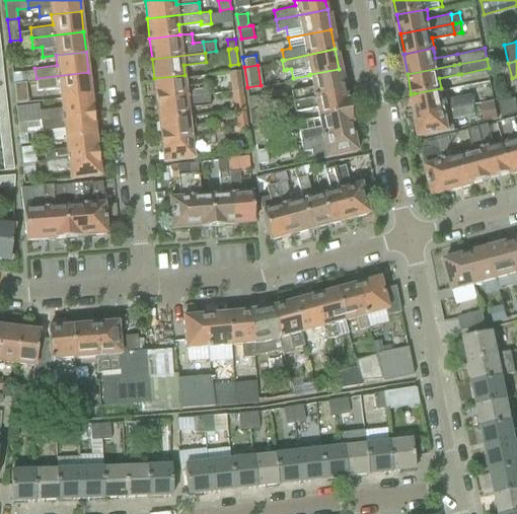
[(34,68),(13,71),(14,81),(37,78),(34,68)]
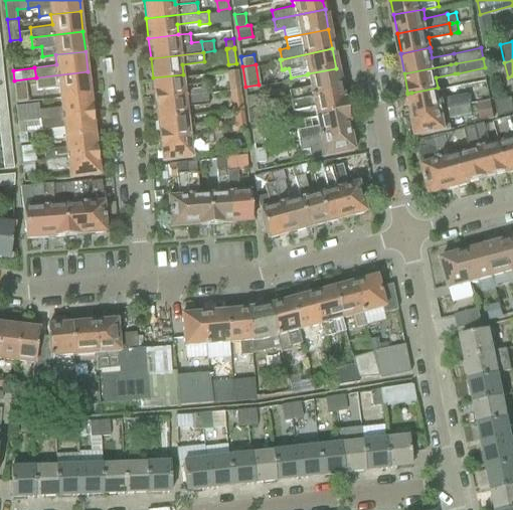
[(289,89),(291,98),(342,88),(338,67),(336,68),(308,73),(310,85),(289,89)]
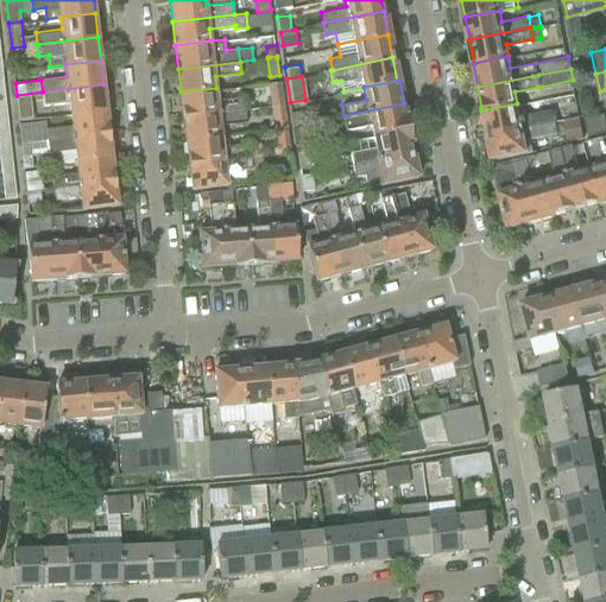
[(70,101),(71,112),(106,108),(103,84),(43,92),(44,103),(70,101)]
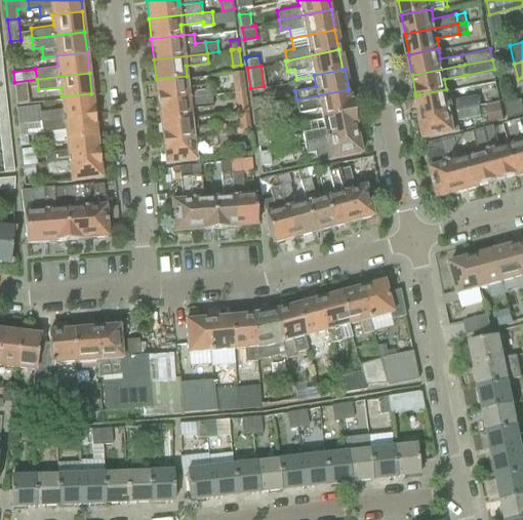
[(242,74),(233,75),(235,91),(245,90),(242,74)]
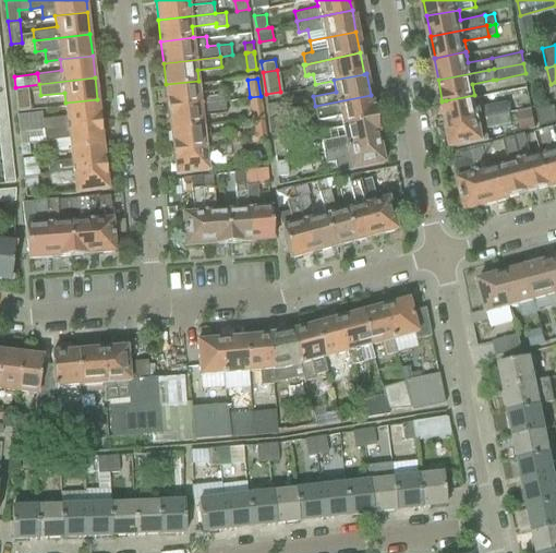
[(166,84),(168,107),(225,100),(224,87),(200,91),(198,81),(166,84)]
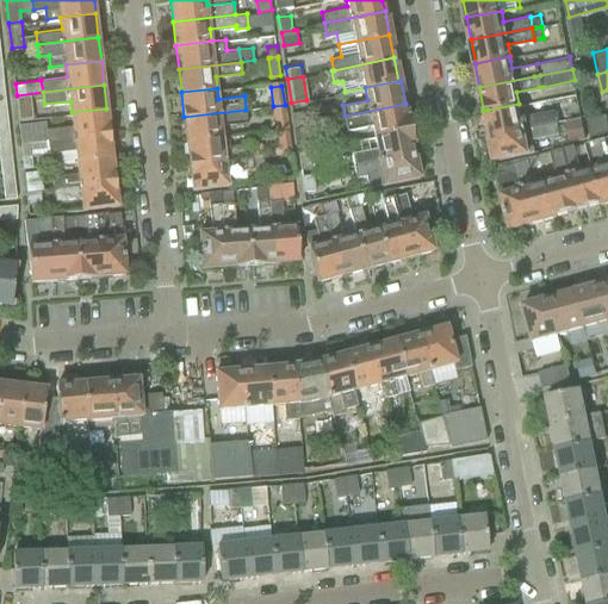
[(373,123),(374,134),(410,126),(405,104),(345,116),(347,129),(373,123)]
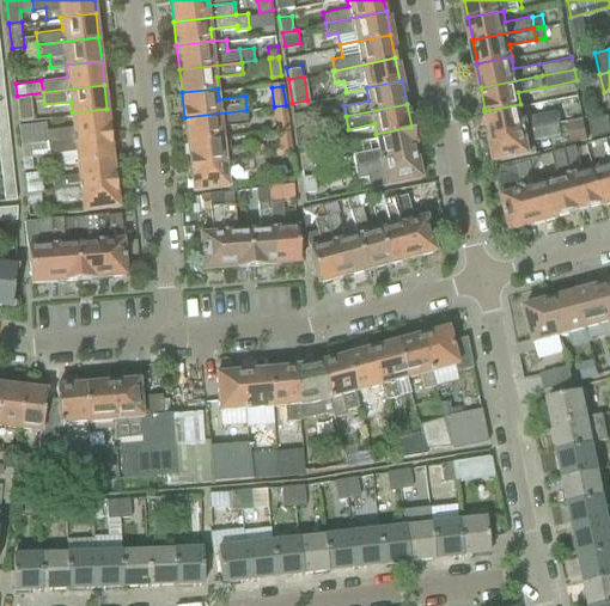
[(489,110),(485,111),(489,135),(544,123),(550,122),(560,121),(557,109),(548,111),(523,116),(522,110),(520,104),(489,110)]
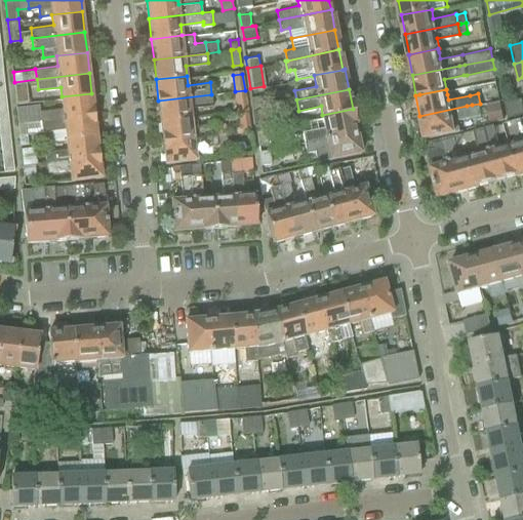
[(245,90),(235,91),(238,111),(247,110),(245,90)]
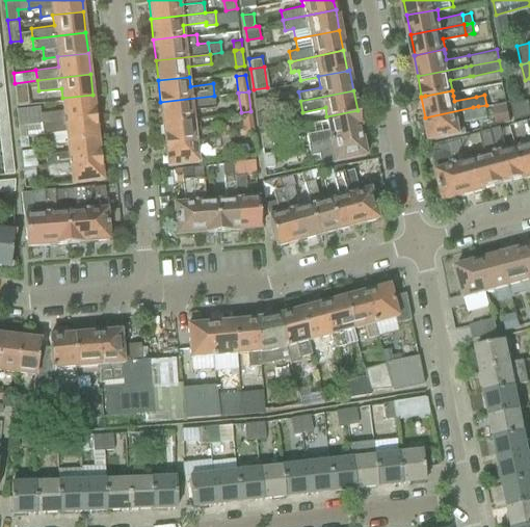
[(41,111),(42,122),(96,115),(93,95),(62,98),(63,109),(41,111)]
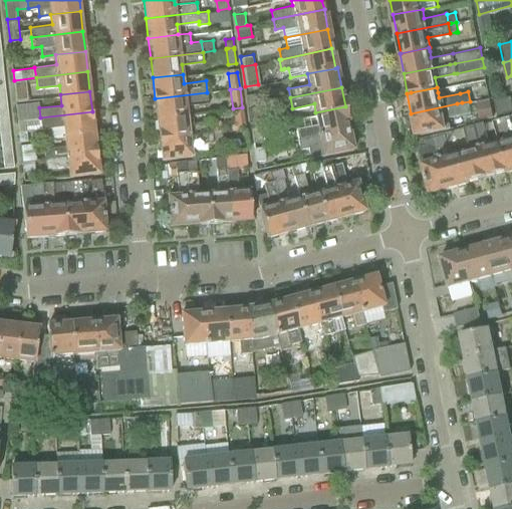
[(155,98),(158,117),(188,114),(187,104),(208,101),(207,92),(155,98)]
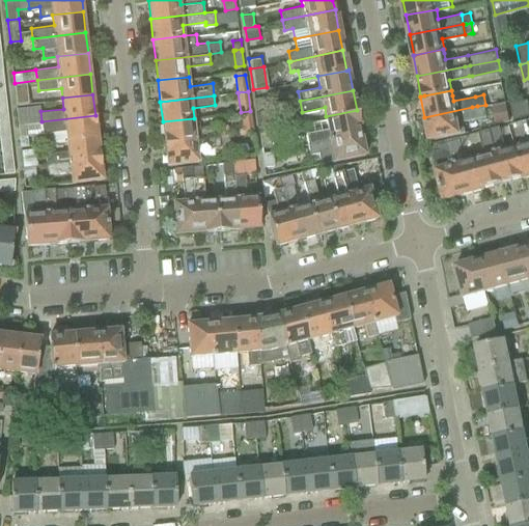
[(254,99),(256,110),(268,108),(267,97),(254,99)]
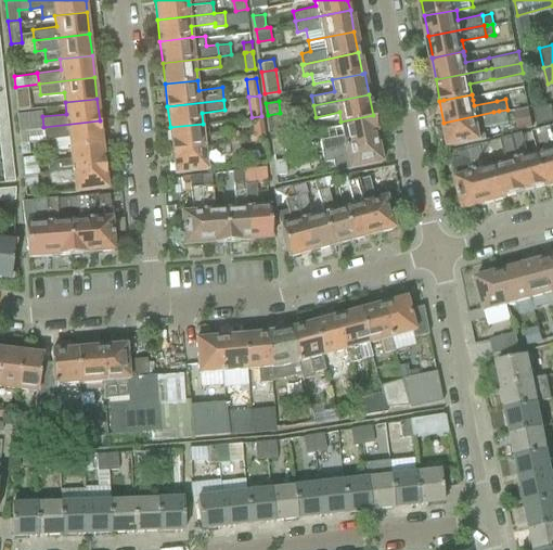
[(0,102),(0,123),(10,123),(8,103),(0,102)]
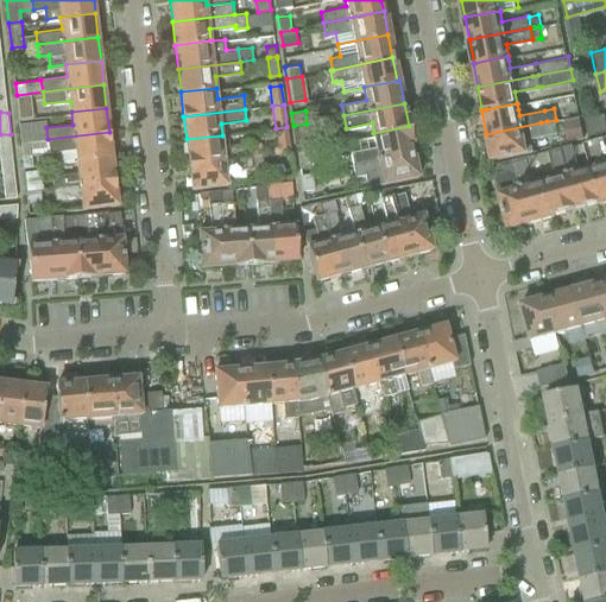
[(605,112),(587,116),(591,133),(605,130),(605,112)]
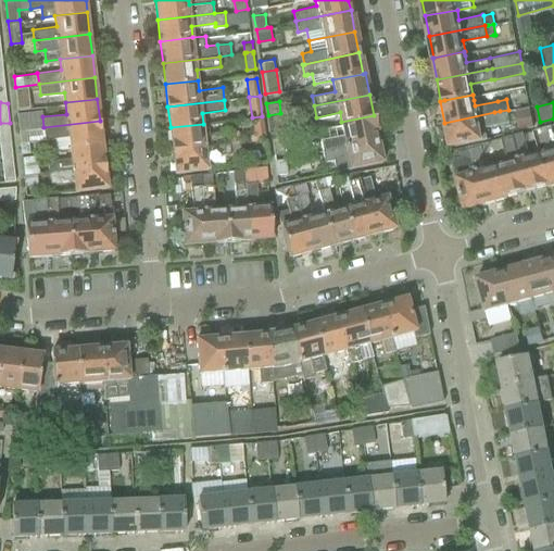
[(530,107),(516,109),(520,126),(533,124),(530,107)]
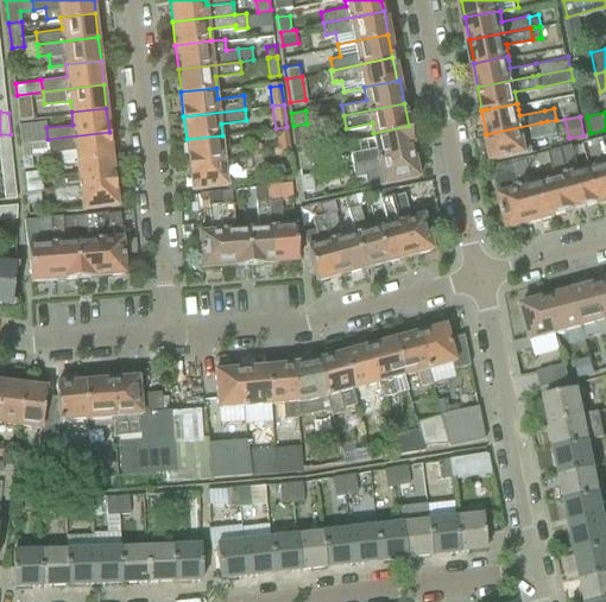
[(45,119),(20,122),(23,141),(48,139),(46,127),(45,119)]
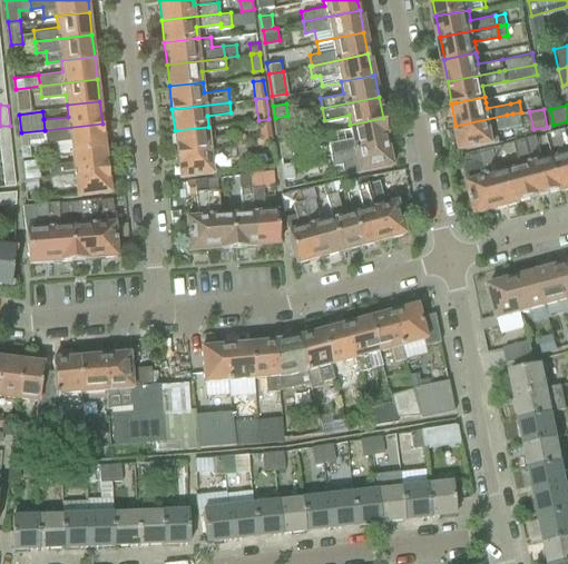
[(507,115),(456,126),(461,148),(482,144),(493,141),(491,129),(512,126),(515,125),(524,124),(521,112),(512,114),(507,115)]
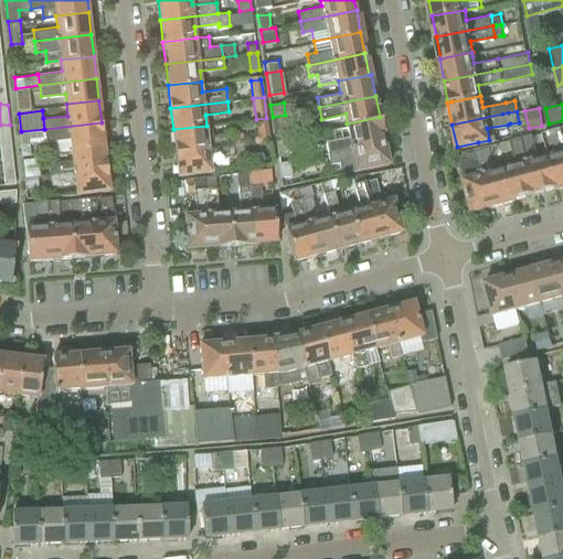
[(273,117),(276,138),(290,136),(287,117),(286,117),(285,115),(273,117)]
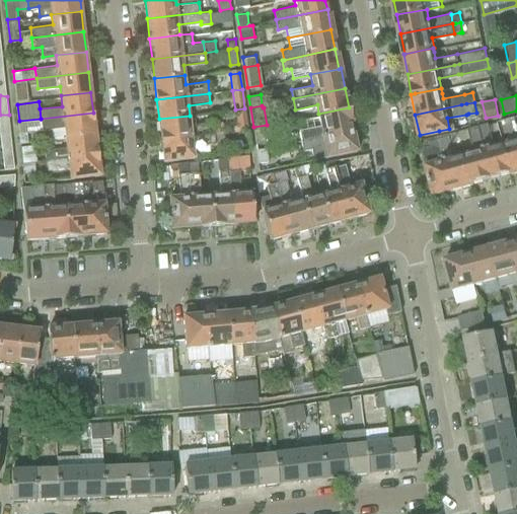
[(299,129),(301,138),(353,128),(349,107),(318,114),(321,125),(299,129)]
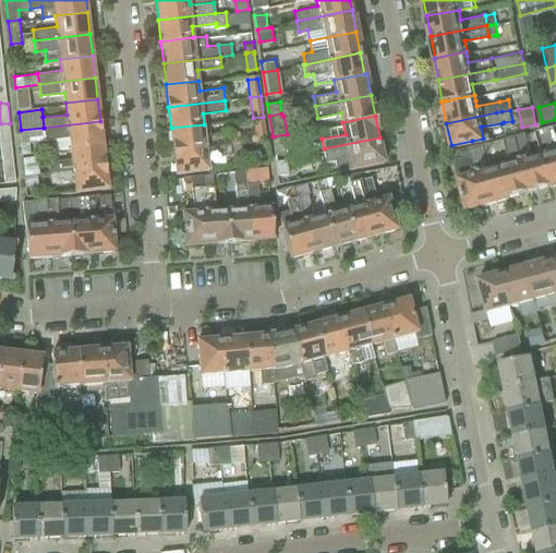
[(70,135),(71,146),(103,143),(100,121),(44,128),(45,139),(70,135)]
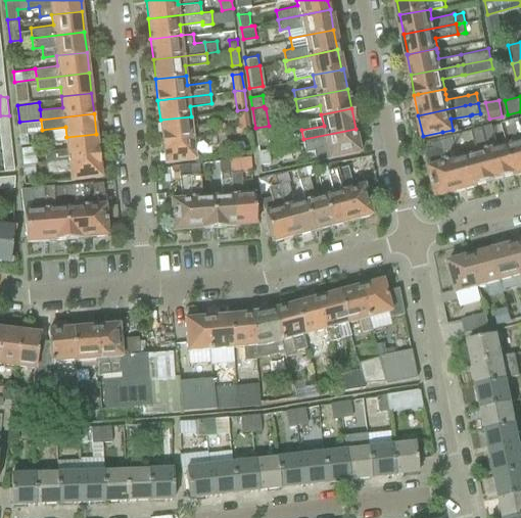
[(0,115),(0,134),(11,134),(9,115),(0,115)]
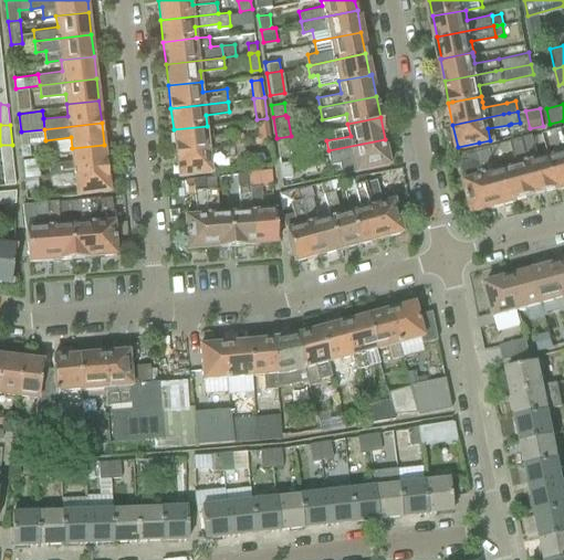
[(268,125),(259,126),(260,127),(260,134),(261,136),(261,140),(270,139),(268,126),(268,125)]
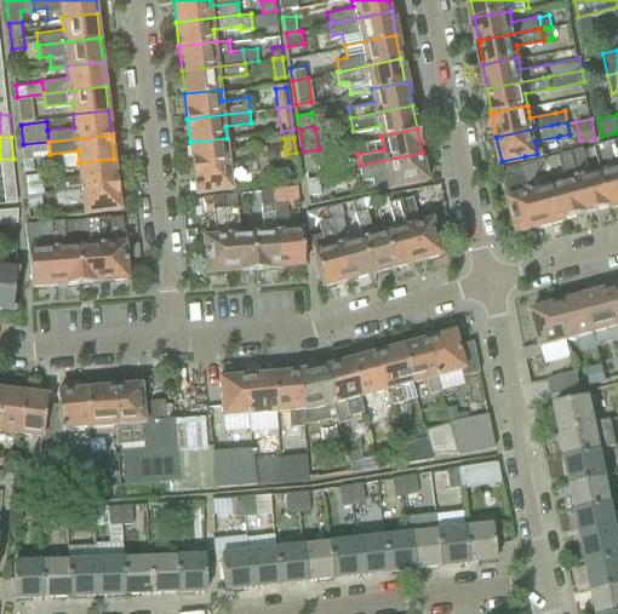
[(227,138),(190,142),(193,166),(256,159),(253,147),(234,149),(234,148),(234,147),(235,147),(235,145),(235,144),(234,143),(234,142),(234,141),(233,141),(233,139),(232,139),(232,138),(230,138),(229,138),(228,138),(227,138)]
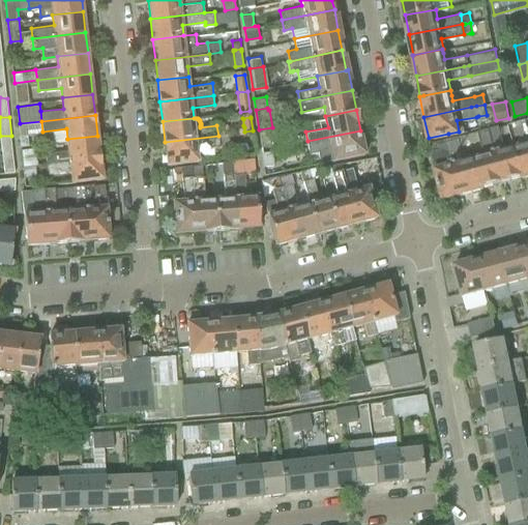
[(510,124),(516,145),(523,176),(527,174),(527,120),(510,124)]
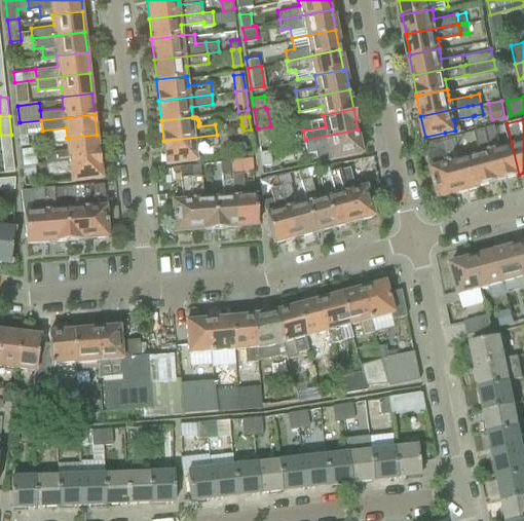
[(41,120),(20,122),(21,134),(42,131),(41,120)]
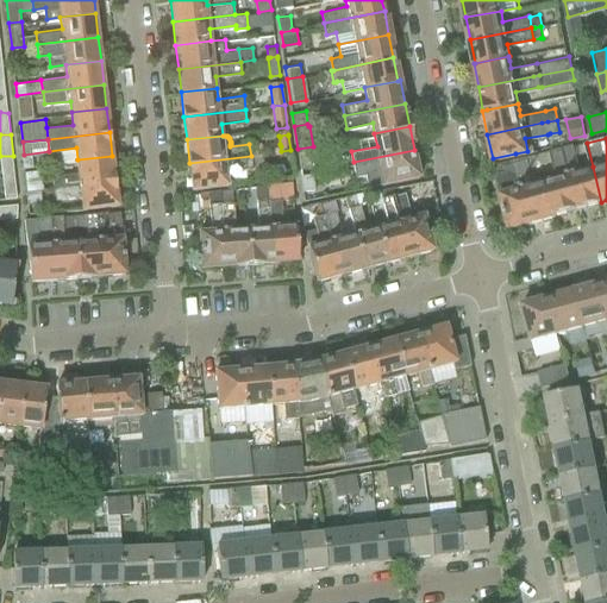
[(574,144),(563,146),(579,206),(600,201),(600,202),(601,202),(593,167),(581,169),(574,144)]
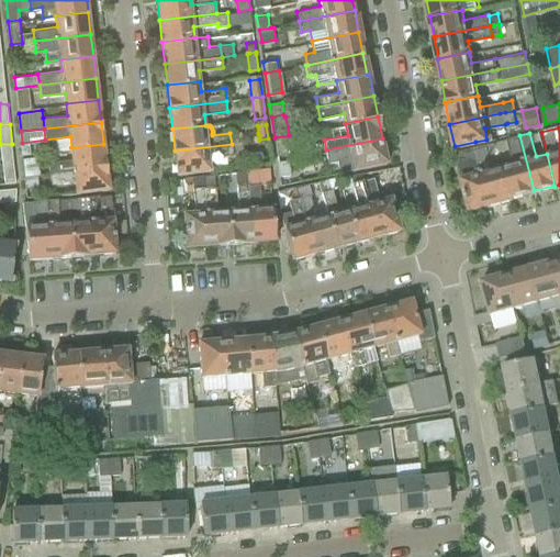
[(289,135),(276,137),(278,154),(290,146),(289,135)]
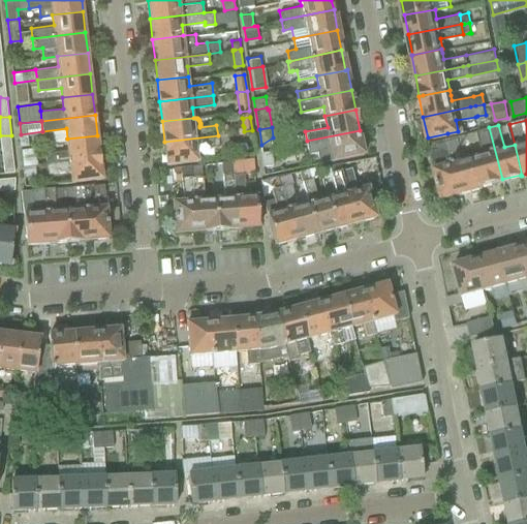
[(485,153),(475,155),(483,185),(502,179),(489,127),(478,130),(485,153)]
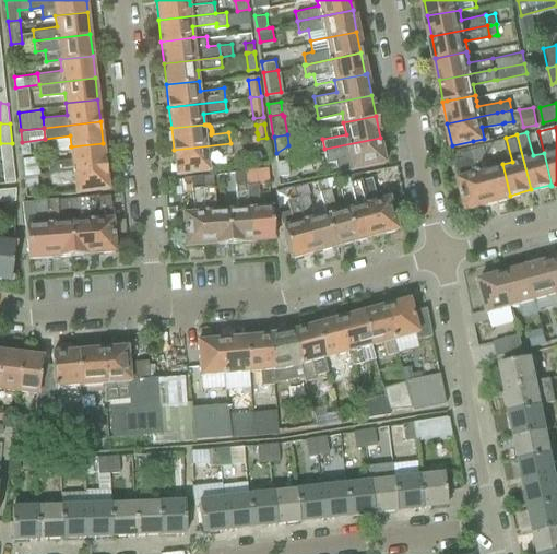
[(380,138),(324,149),(327,160),(335,158),(338,169),(353,166),(363,165),(384,161),(380,138)]
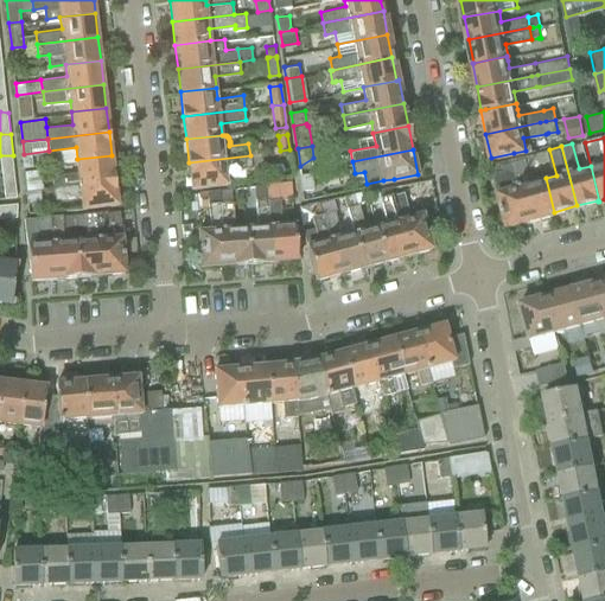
[(263,154),(250,155),(252,167),(265,165),(263,154)]
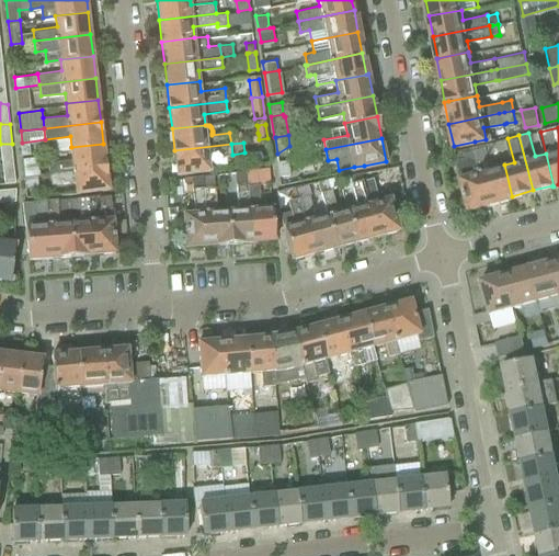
[(486,143),(476,145),(490,204),(512,197),(512,196),(504,165),(503,165),(503,167),(493,169),(486,143)]
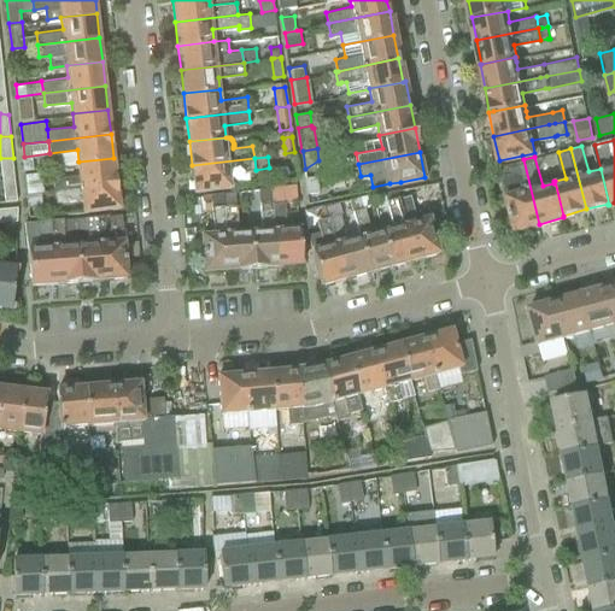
[(0,158),(0,160),(3,181),(16,180),(13,158),(0,158)]
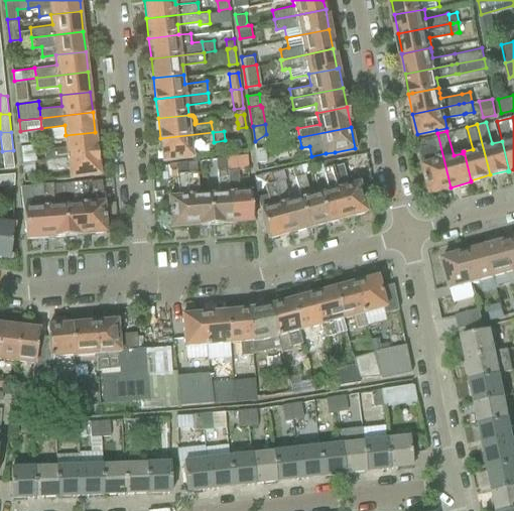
[(44,148),(45,157),(97,152),(95,132),(66,135),(67,145),(44,148)]
